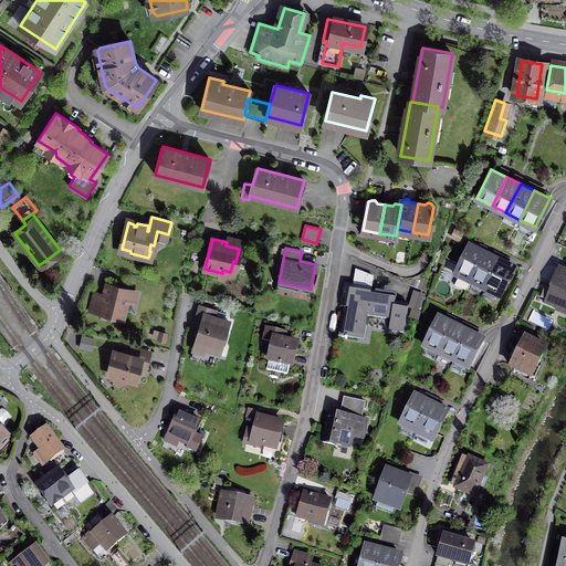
[(470,284),(484,255),(470,248),(456,276),(459,278),(454,285),(467,292),(470,284)]
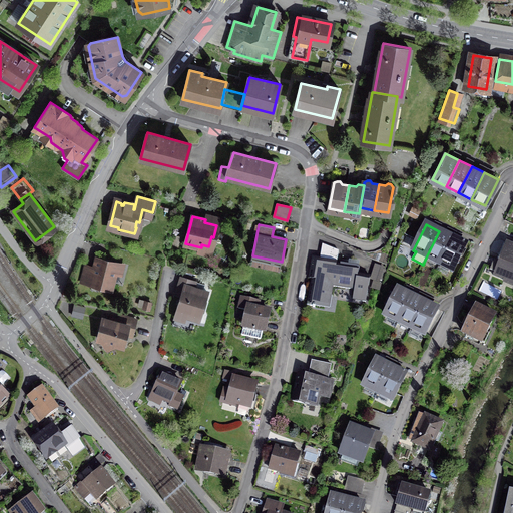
[(439,264),(452,237),(439,231),(426,258),(439,264)]
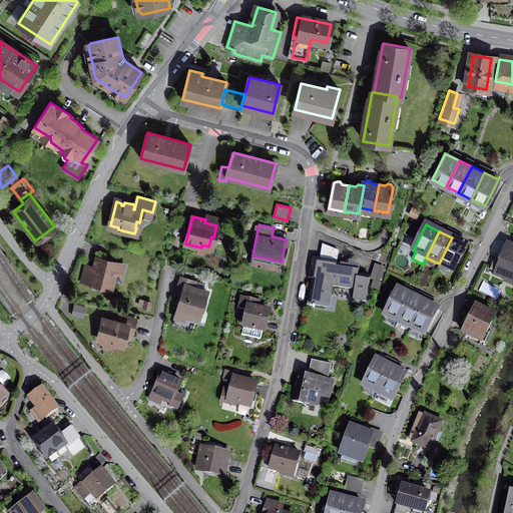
[(452,237),(439,264),(453,271),(466,244),(452,237)]
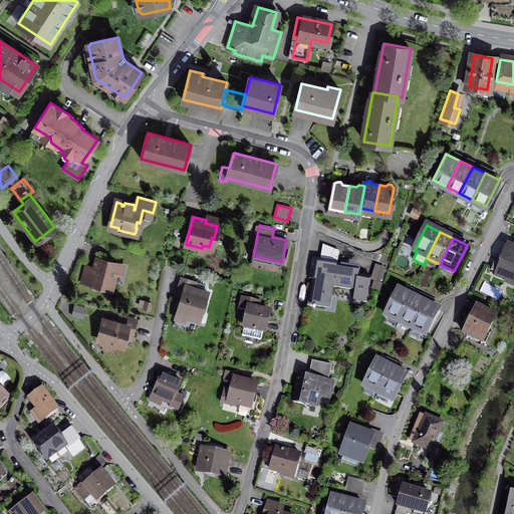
[(506,277),(513,280),(513,242),(513,245),(510,244),(503,261),(496,259),(491,270),(496,271),(494,275),(505,280),(506,277)]
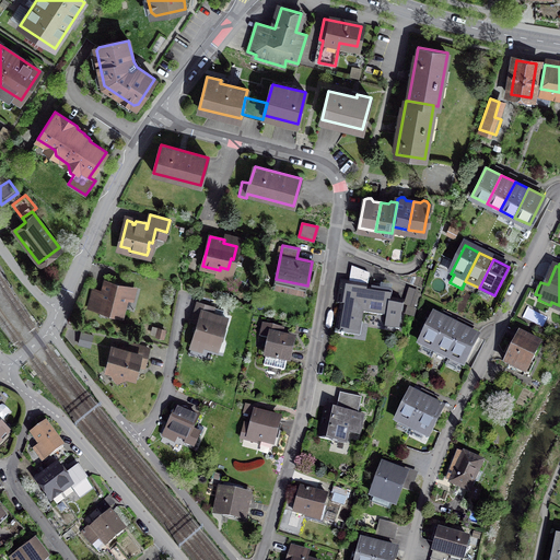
[(385,327),(399,329),(404,301),(391,299),(392,291),(368,287),(370,275),(352,267),(349,286),(350,287),(349,296),(341,295),(336,331),(354,335),(357,322),(361,323),(363,312),(387,316),(385,327)]
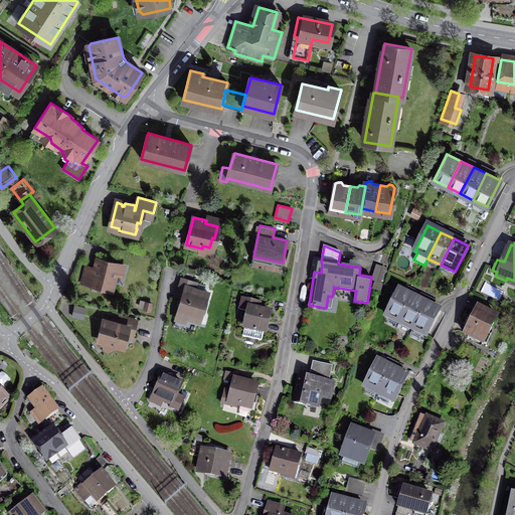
[(124,267),(98,260),(96,271),(89,269),(86,282),(112,289),(116,274),(122,275),(124,267)]
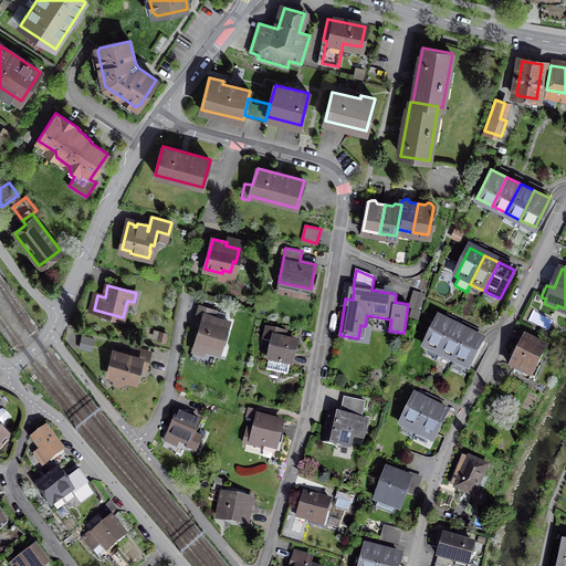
[(216,310),(199,305),(196,317),(202,320),(195,344),(220,352),(229,322),(213,317),(216,310)]
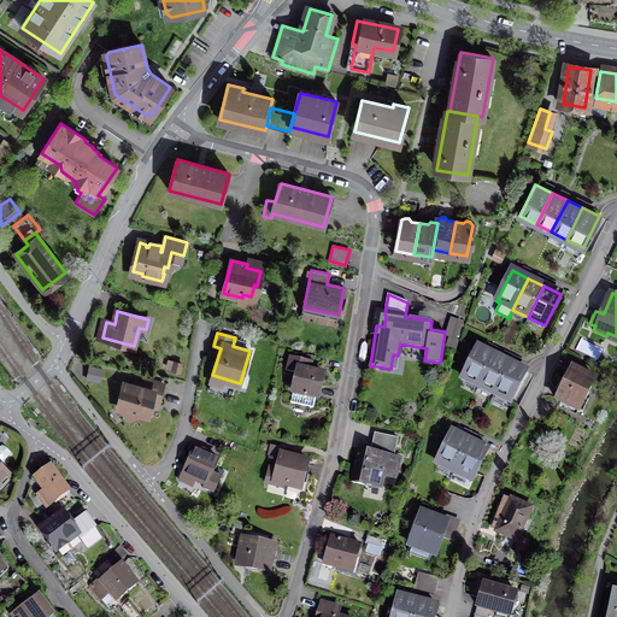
[(479,387),(494,356),(479,347),(463,378),(479,387)]
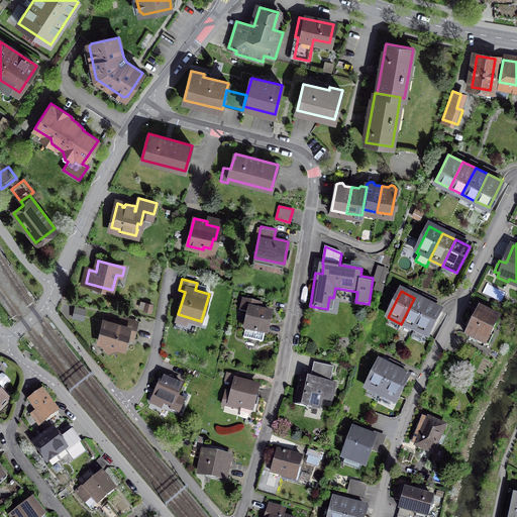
[(414,298),(401,324),(414,330),(427,304),(414,298)]
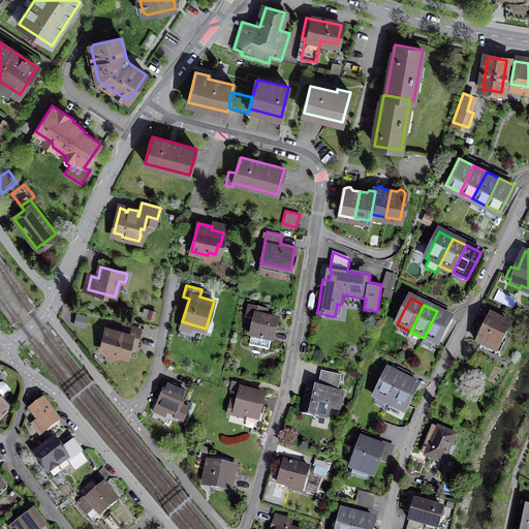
[(267,311),(248,307),(246,317),(255,319),(249,345),(269,349),(271,340),(273,341),(277,321),(265,318),(267,311)]
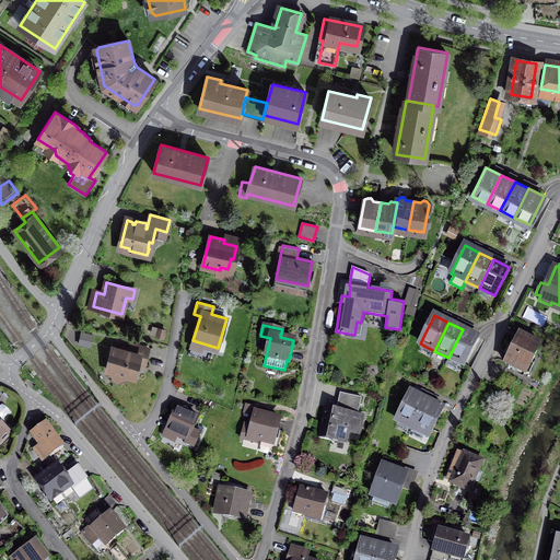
[(463,329),(448,358),(463,365),(477,337),(463,329)]
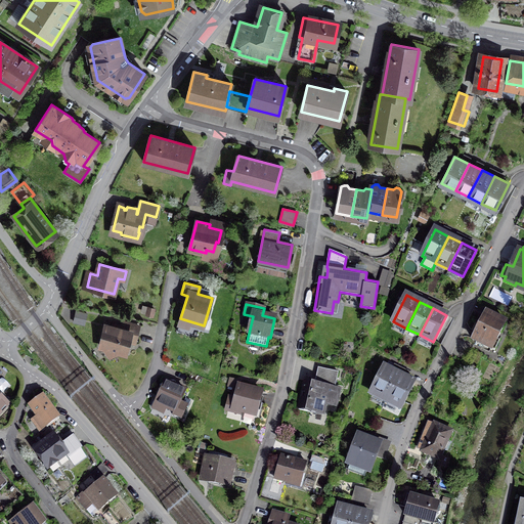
[(496,340),(506,322),(486,312),(472,340),(491,349),(495,340),(496,340)]
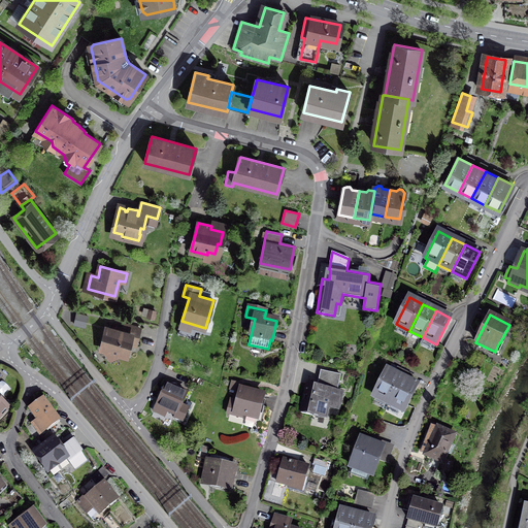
[(122,332),(106,328),(101,349),(126,356),(131,338),(137,340),(140,328),(124,324),(122,332)]
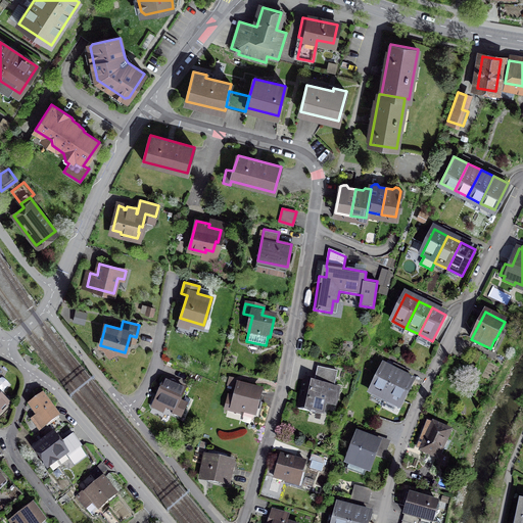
[(385,399),(397,373),(384,367),(371,393),(385,399)]
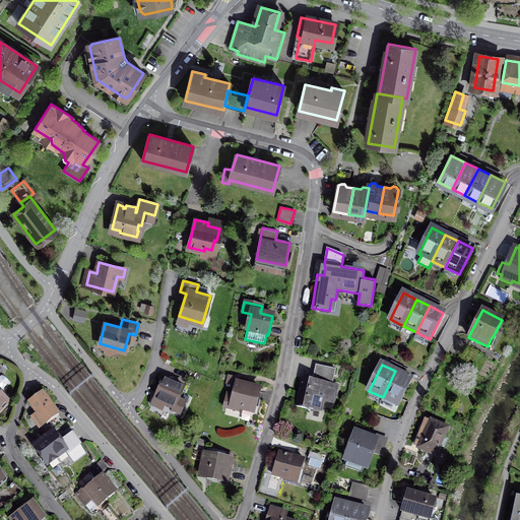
[(336,385),(332,384),(335,370),(318,366),(315,381),(303,378),(297,406),(320,411),(323,395),(334,398),(336,385)]
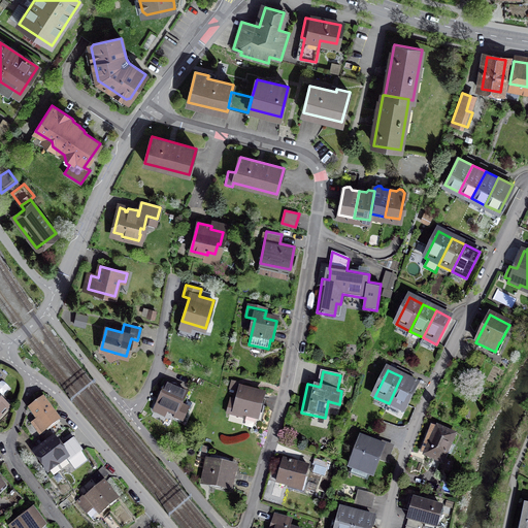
[(401,376),(389,403),(404,410),(417,384),(401,376)]
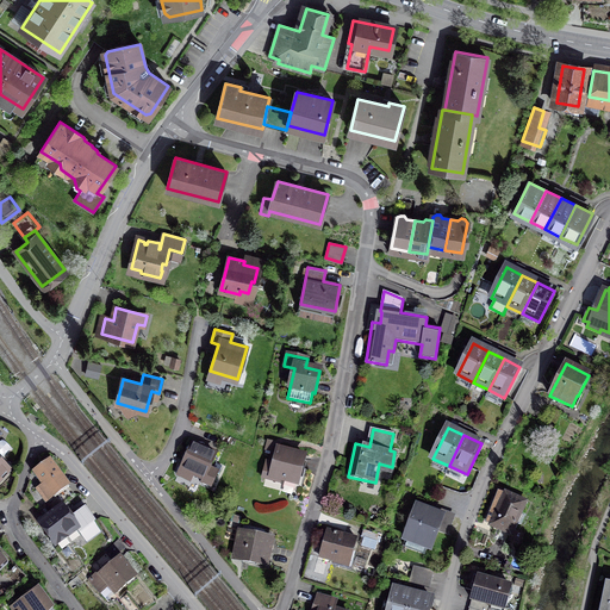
[(216,455),(192,444),(181,468),(204,479),(203,481),(211,486),(218,472),(210,468),(216,455)]
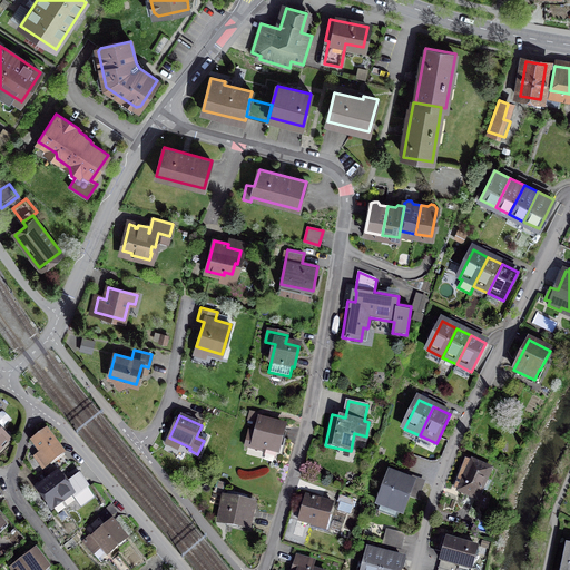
[(284,426),(259,420),(256,433),(253,432),(252,438),(248,436),(246,446),(261,450),(262,446),(277,451),(284,426)]
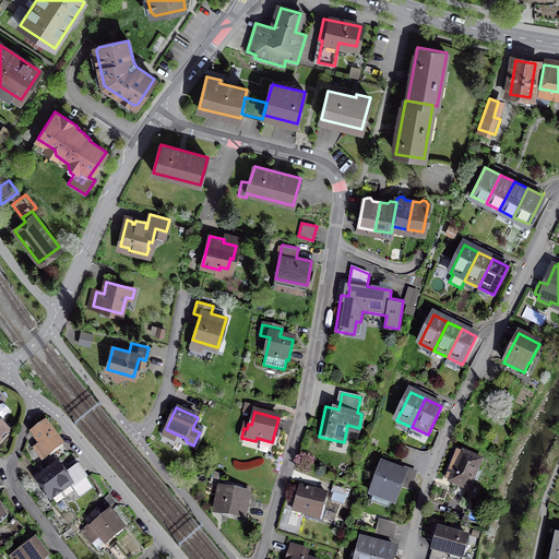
[(0,440),(9,432),(0,423),(0,440)]
